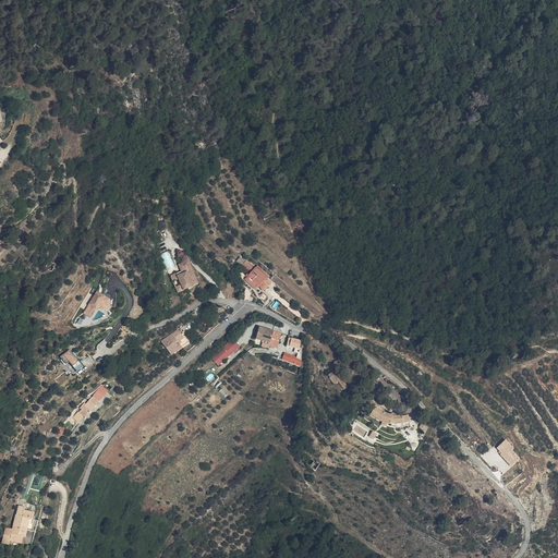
[(249,269),(253,264),(246,259),(243,265),(249,269)]
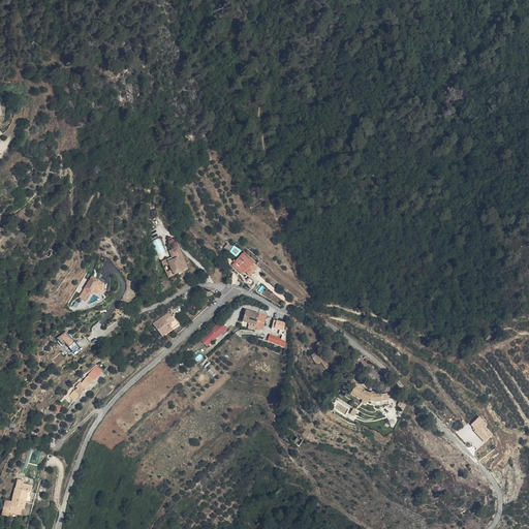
[(225,256),(232,263),(236,259),(228,252),(227,254),(225,256)]
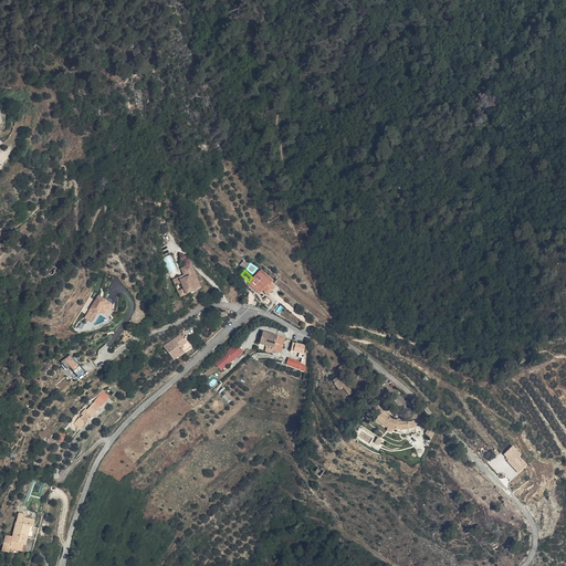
[(167,290),(173,300),(178,297),(174,289),(181,285),(178,279),(185,275),(184,273),(174,278),(177,284),(167,290)]
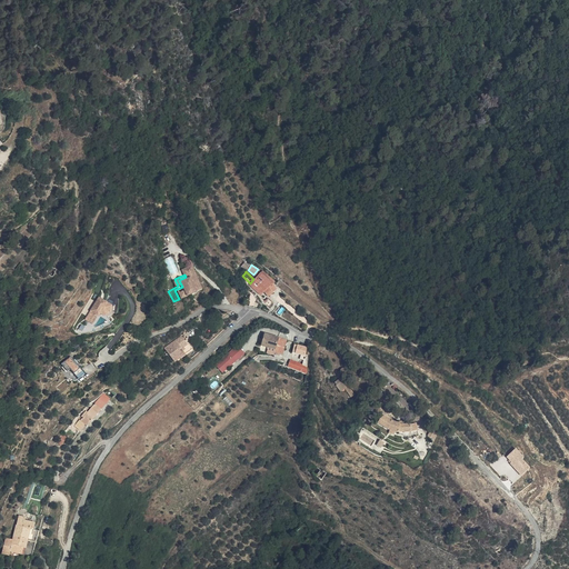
[(176,308),(196,297),(186,277),(179,280),(182,287),(175,290),(179,299),(173,301),(176,308)]
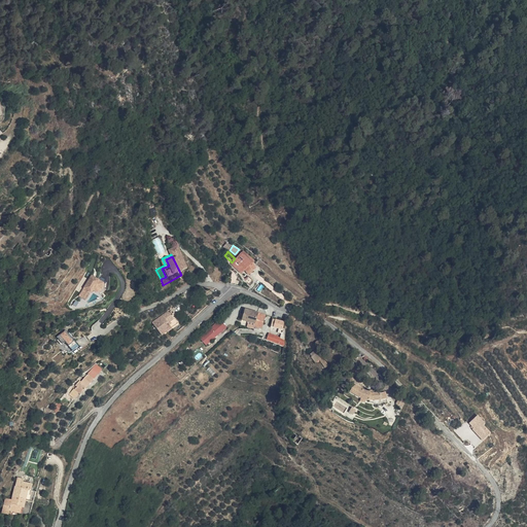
[(247,270),(247,269),(249,267),(248,266),(239,256),(237,258),(247,270)]
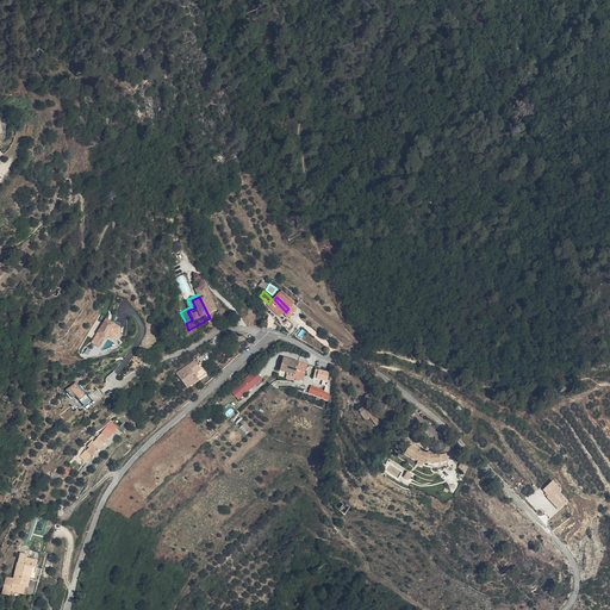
[(61,302),(53,298),(48,306),(57,310),(61,302)]
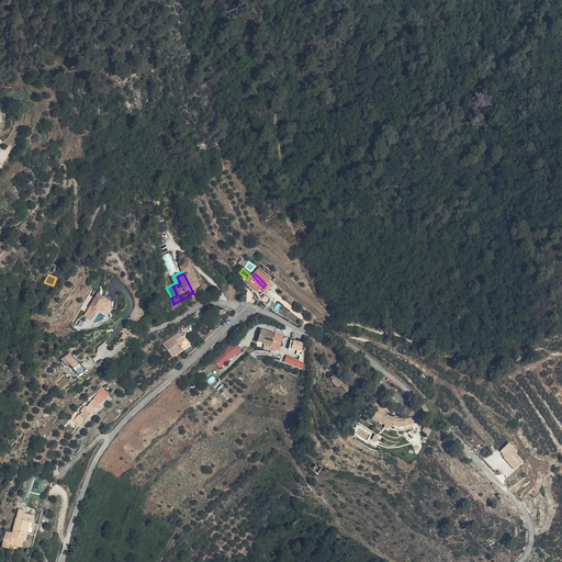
[(251,274),(250,276),(247,280),(245,282),(243,283),(256,295),(257,294),(258,293),(260,291),(263,288),(253,276),(251,274)]
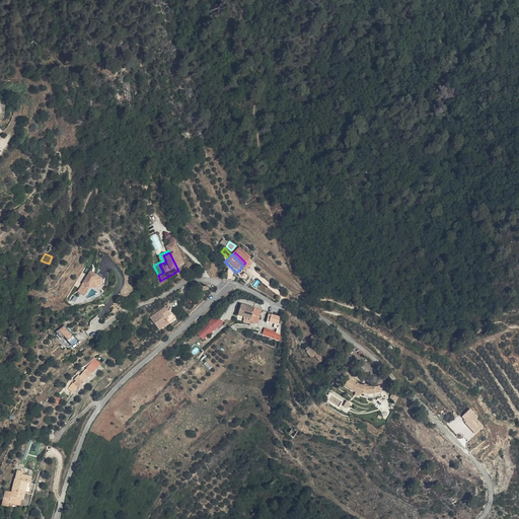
[(233,276),(236,273),(224,262),(226,261),(225,260),(221,264),(233,276)]
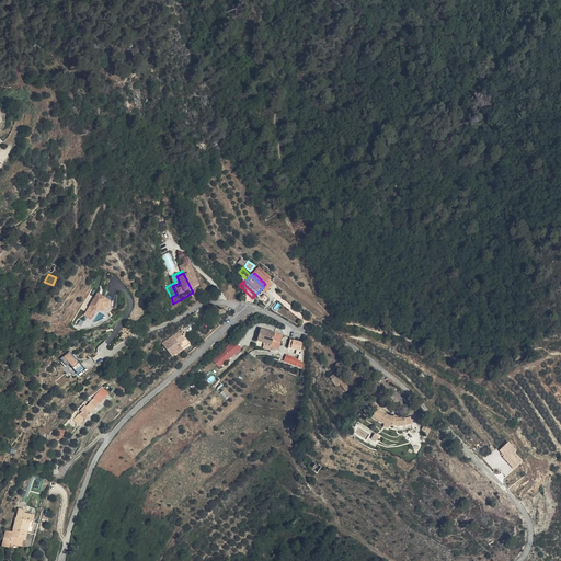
[(112,300),(99,293),(84,315),(92,319),(96,311),(98,311),(100,308),(105,311),(111,308),(112,300)]
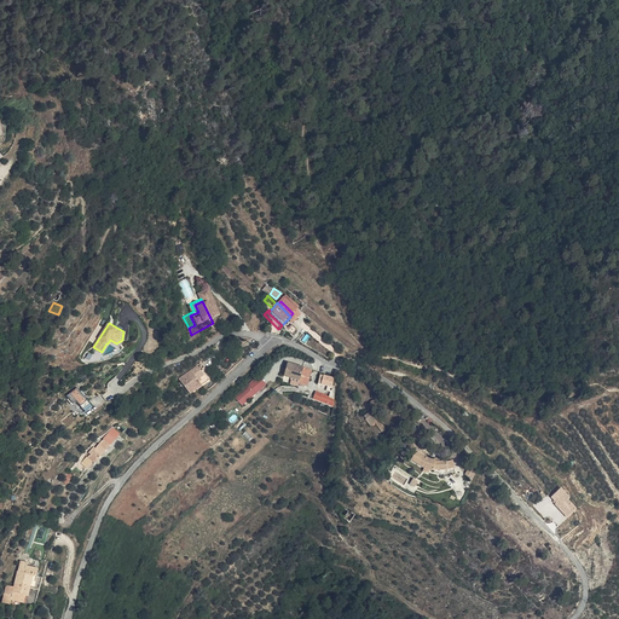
[(287,375),(301,380),(305,366),(290,363),(287,375)]
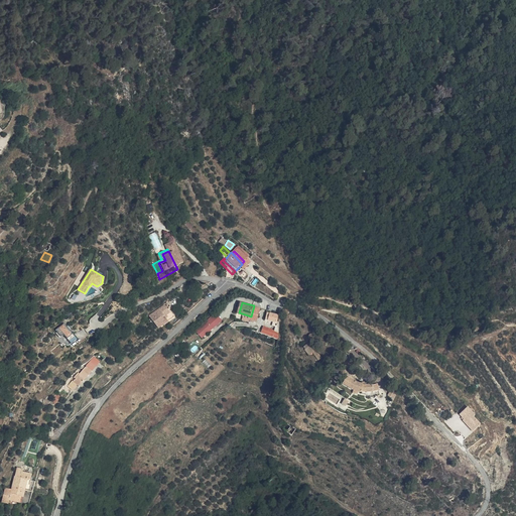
[(254,305),(251,316),(250,318),(257,321),(261,308),(254,305)]
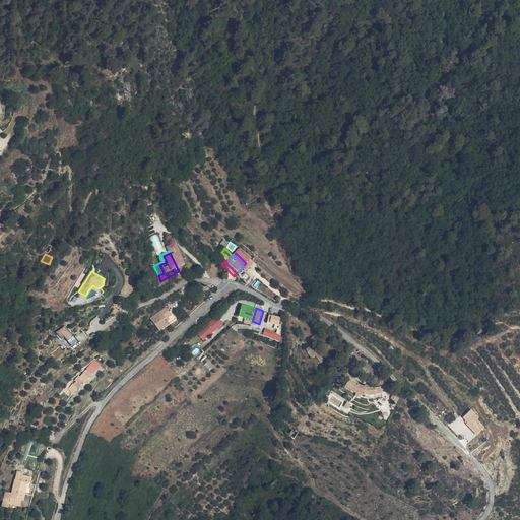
[(164,314),(148,326),(155,336),(165,328),(164,326),(166,324),(170,321),(164,314)]
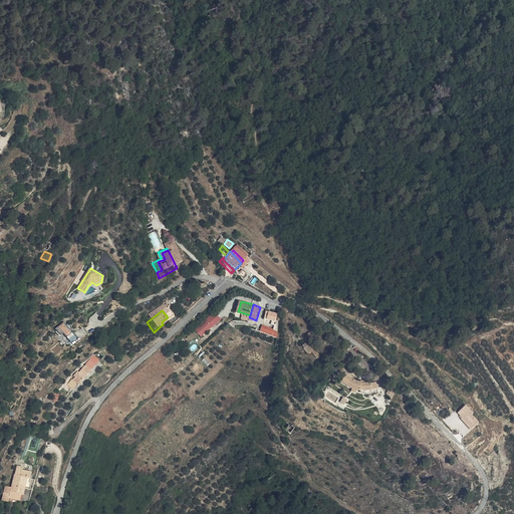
[(278,313),(266,310),(264,318),(276,321),(278,313)]
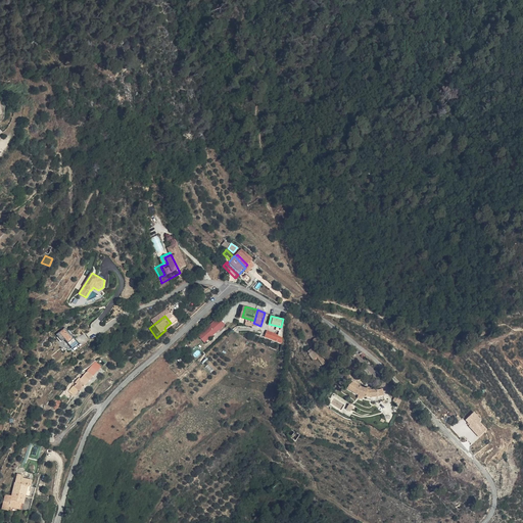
[(219,317),(198,334),(205,342),(226,325),(219,317)]
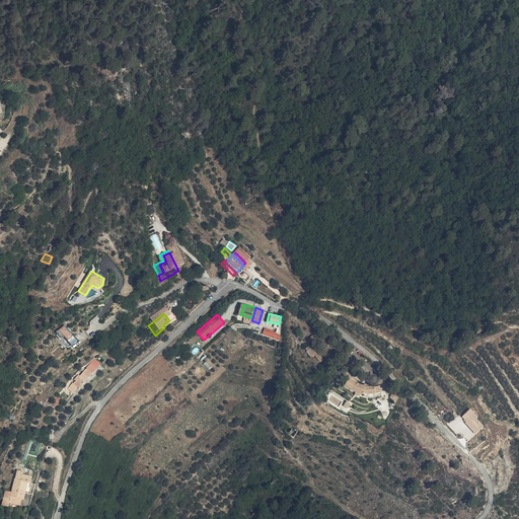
[(70,331),(74,328),(71,325),(67,328),(65,325),(56,331),(68,348),(77,341),(70,331)]
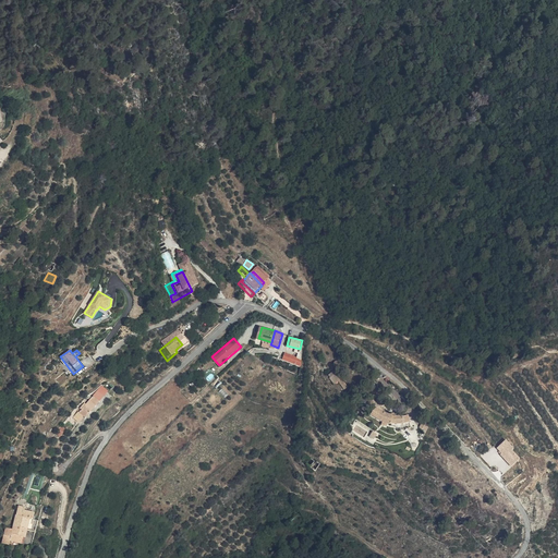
[(284,352),(283,356),(301,364),(303,351),(299,350),(298,356),(284,352)]
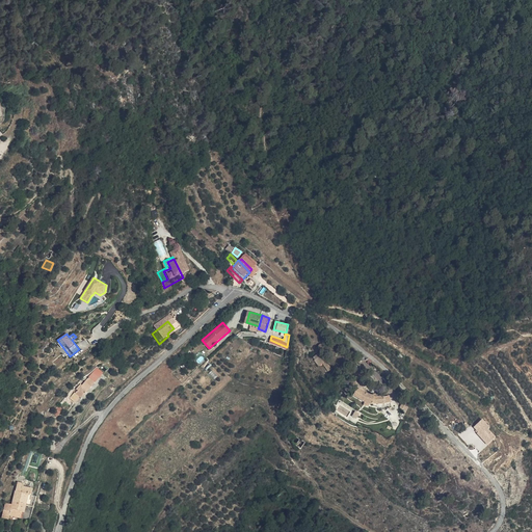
[(168,336),(159,344),(161,346),(171,338),(168,336)]
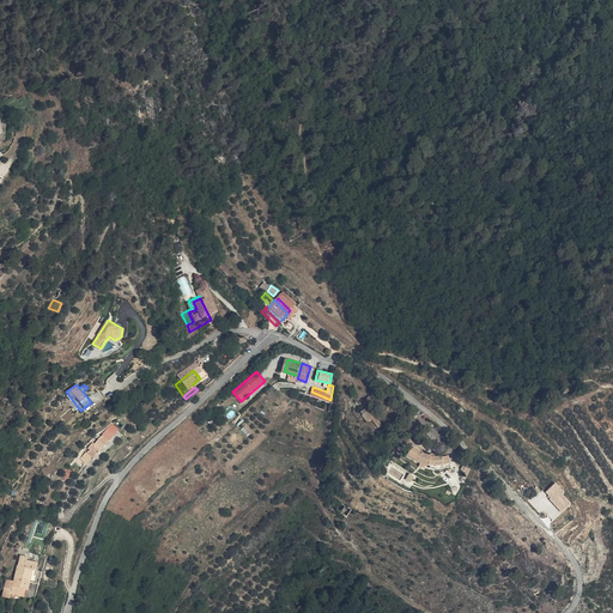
[(331,402),(331,400),(311,392),(310,394),(331,402)]
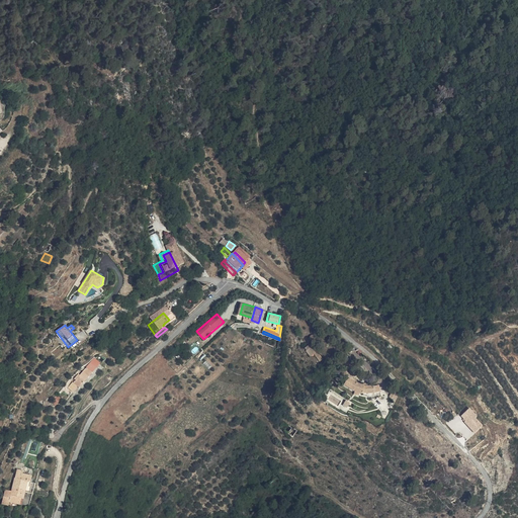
[(310,348),(309,345),(303,348),(308,358),(312,356),(317,365),(321,363),(316,354),(315,354),(312,347),(310,348)]
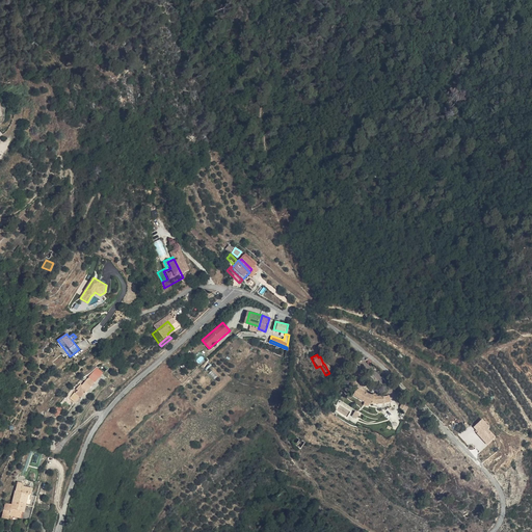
[(103,373),(97,368),(89,377),(95,382),(103,373)]
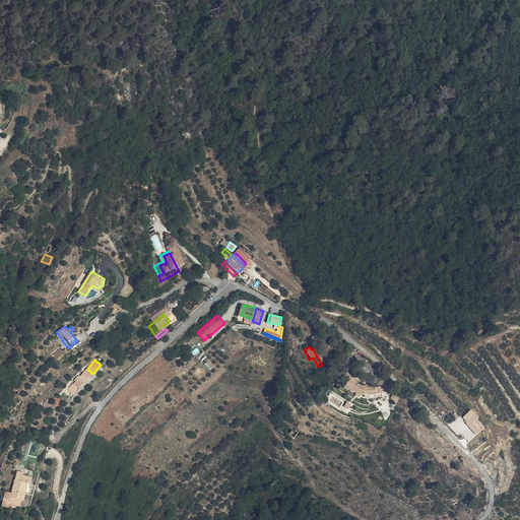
[(213,368),(208,362),(205,365),(210,371),(213,368)]
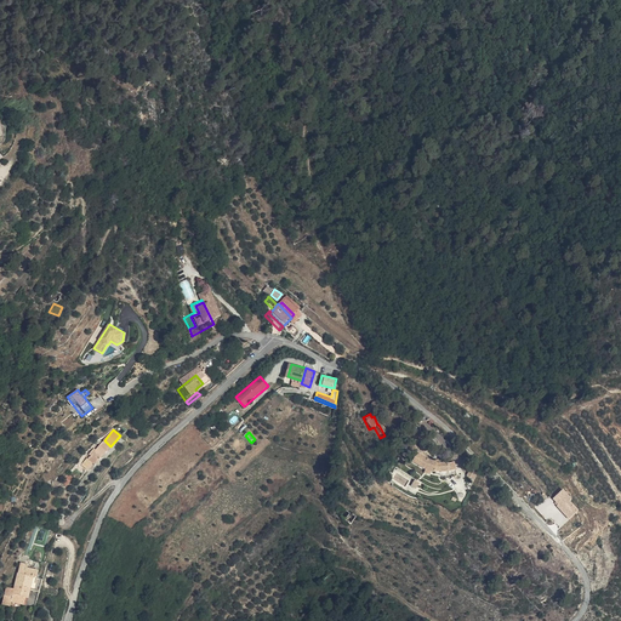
[(110,446),(104,440),(89,457),(96,465),(110,446)]
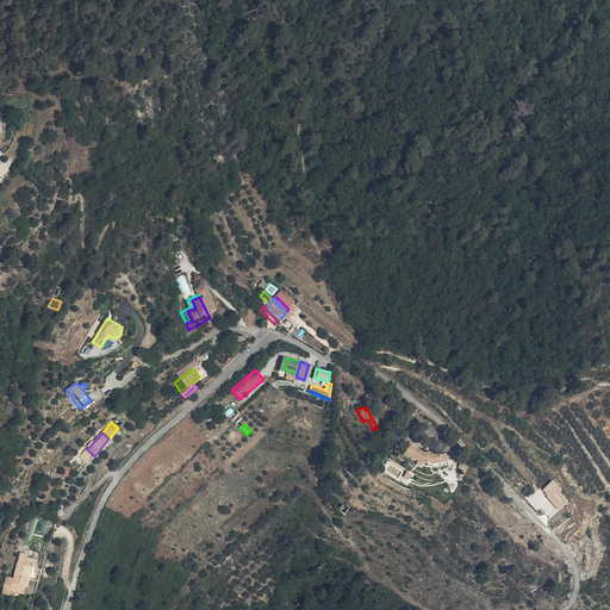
[(422,450),(410,444),(405,454),(417,460),(429,464),(441,464),(449,460),(447,453),(440,454),(429,454),(422,450)]
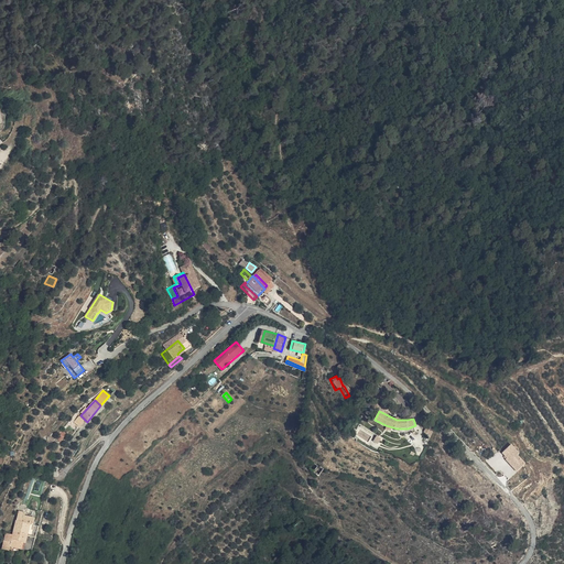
[(429,425),(424,431),(431,437),(434,430),(429,425)]
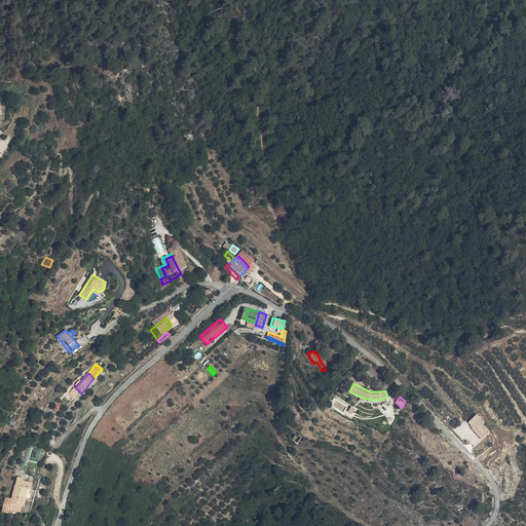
[(473,428),(482,439),(490,431),(483,424),(485,422),(478,415),(470,422),(474,427),(473,428)]
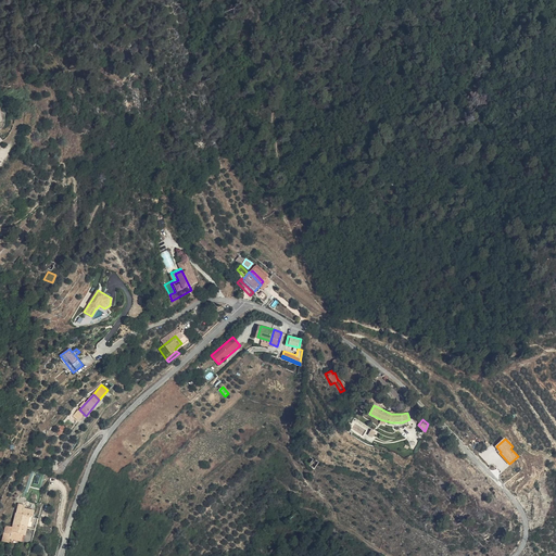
[(307,455),(301,460),(315,471),(319,466),(307,455)]
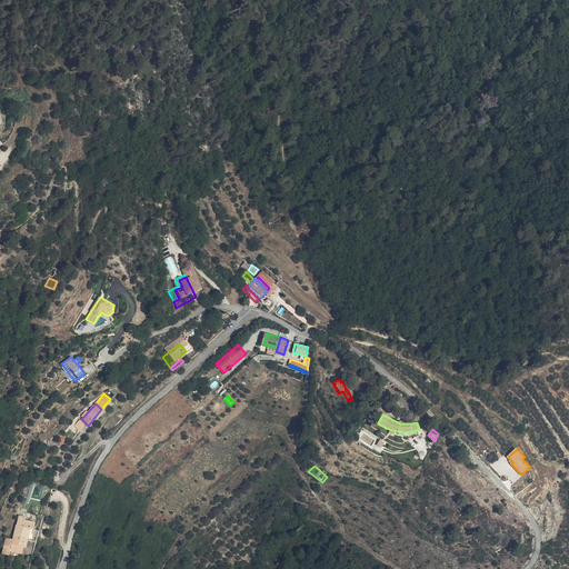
[(15,536),(27,539),(29,532),(31,532),(33,533),(33,529),(36,529),(37,522),(26,519),(27,516),(20,515),(15,536)]
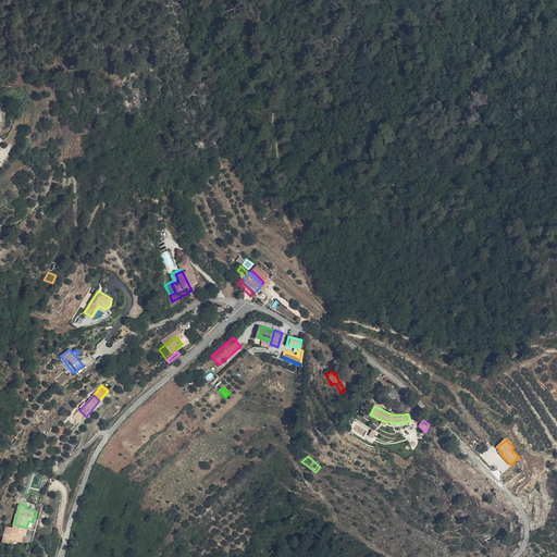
[(14,524),(13,529),(5,527),(1,543),(8,544),(9,541),(11,542),(22,543),(24,537),(26,539),(28,528),(26,528),(14,524)]
